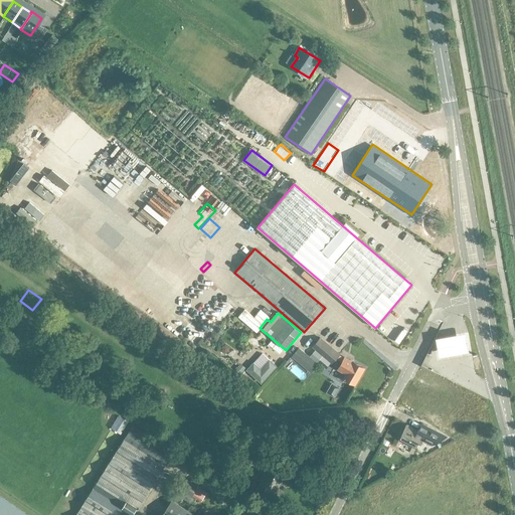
[(451,335),(436,337),(439,357),(455,354),(470,352),(466,332),(451,335)]
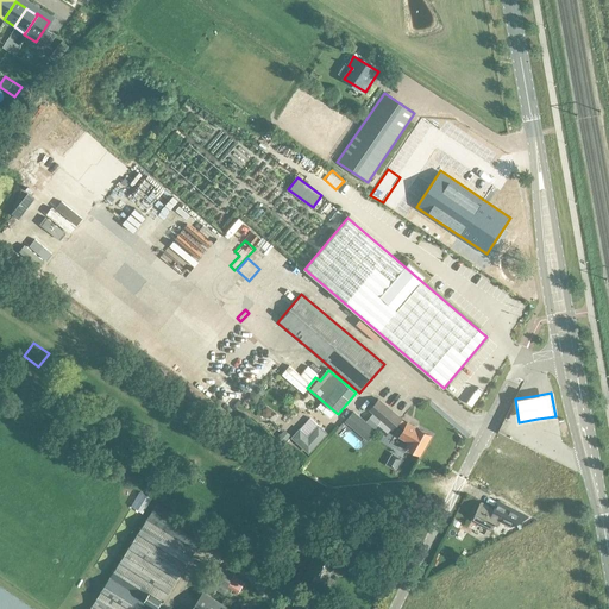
[(401,420),(378,400),(370,409),(375,413),(382,420),(393,429),(401,420)]
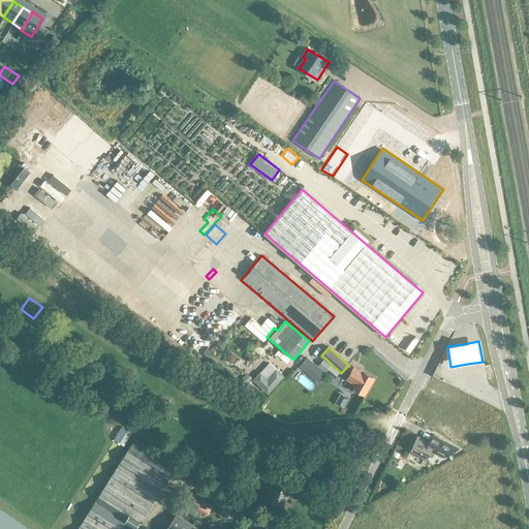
[(290,359),(279,349),(276,353),(287,363),(290,359)]
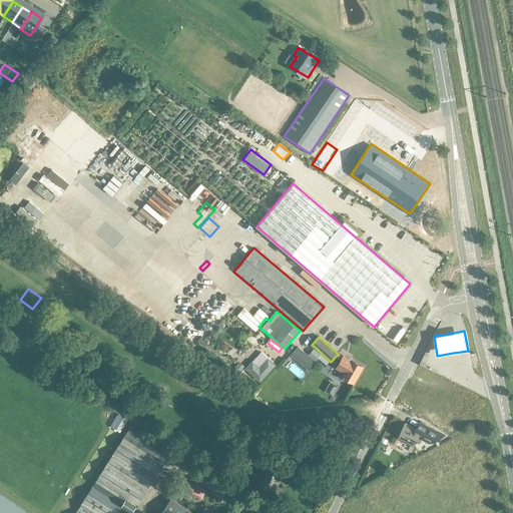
[(317,363),(315,361),(309,356),(298,347),(292,355),(310,371),(317,363)]
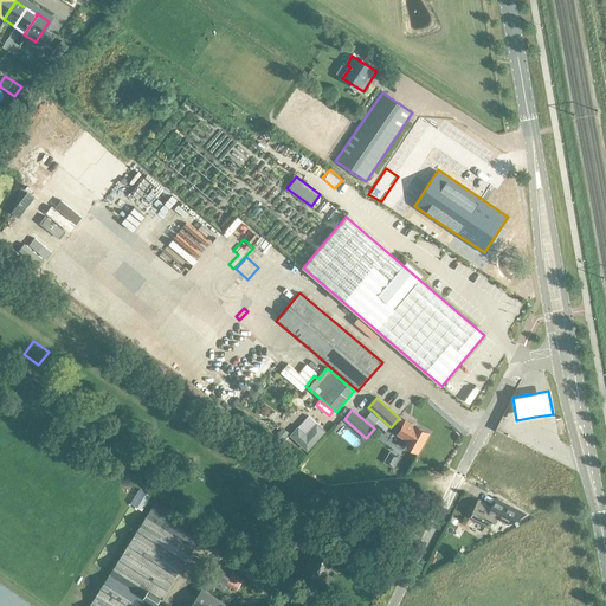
[(373,411),(365,420),(372,426),(380,418),(373,411)]
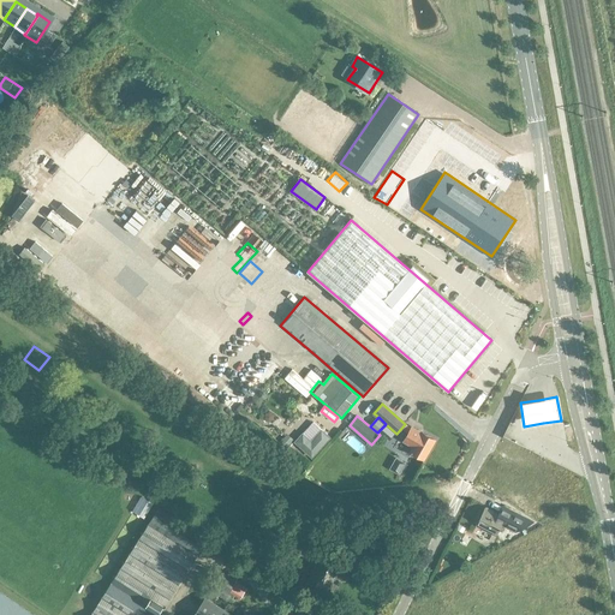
[(412,428),(404,442),(415,447),(411,453),(424,460),(436,441),(423,433),(422,434),(412,428)]
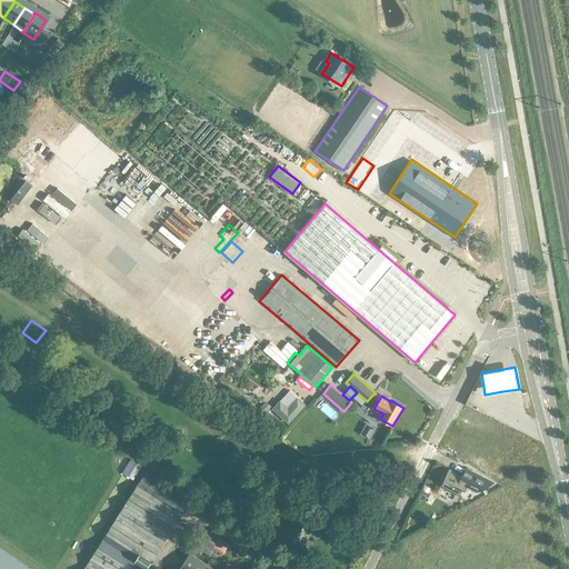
[(290,423),(307,406),(298,398),(288,408),(280,401),(273,409),(290,423)]
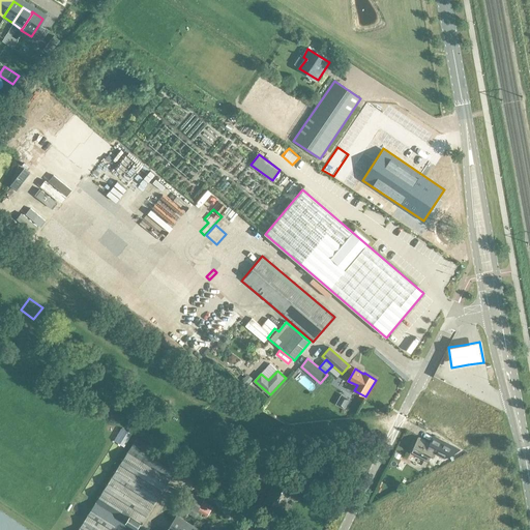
[(248,375),(242,381),(247,386),(254,380),(248,375)]
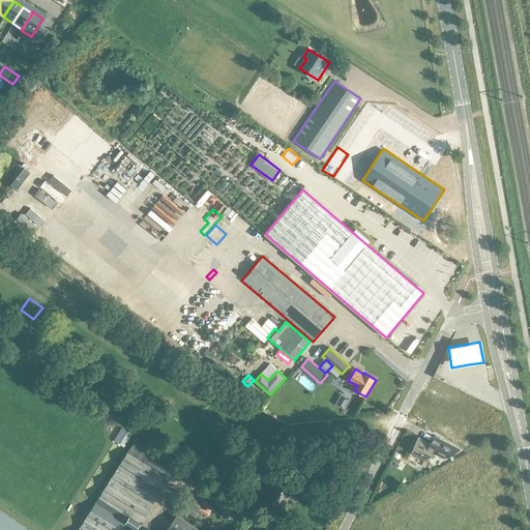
[(199,413),(188,406),(182,414),(193,421),(199,413)]
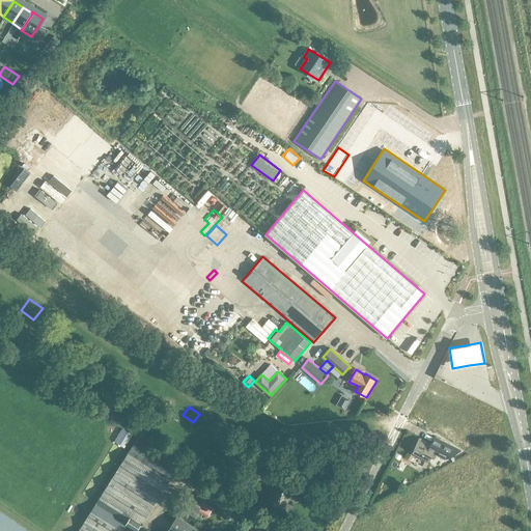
[(179,465),(137,438),(88,514),(78,530),(138,530),(148,514),(179,465)]
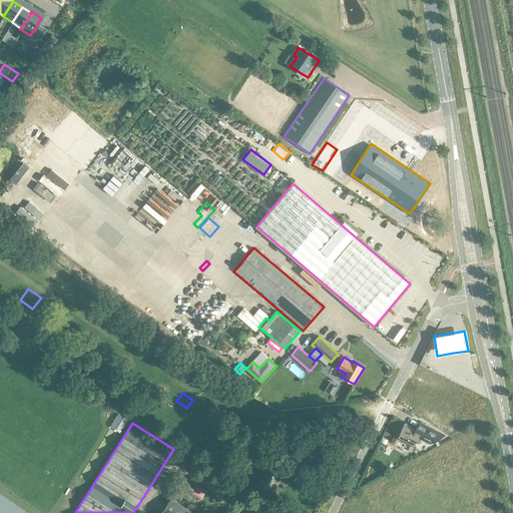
[(405,424),(398,439),(414,448),(416,442),(419,444),(422,439),(424,436),(421,434),(421,432),(405,424)]
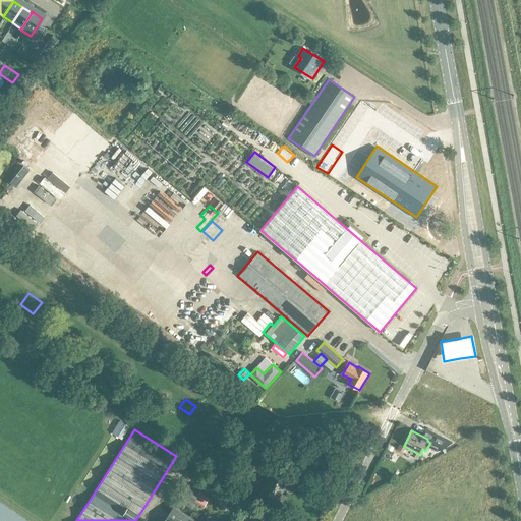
[(190,432),(179,443),(186,450),(197,441),(190,432)]
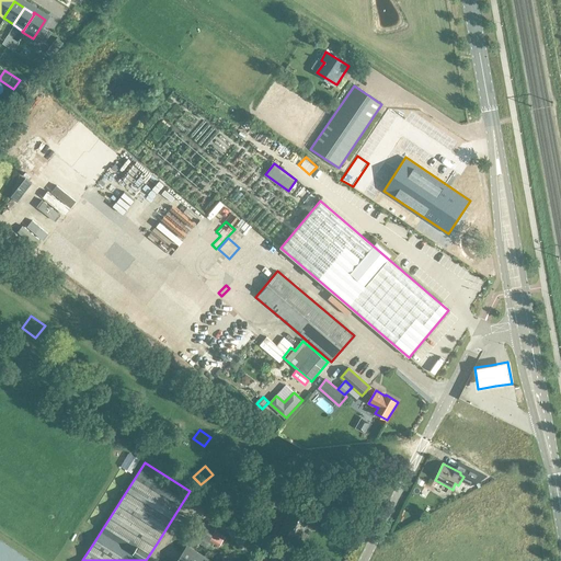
[(290,530),(288,534),(298,539),(299,536),(300,536),(310,518),(312,519),(315,515),(302,508),(297,505),(293,514),(297,516),(289,530),(290,530)]
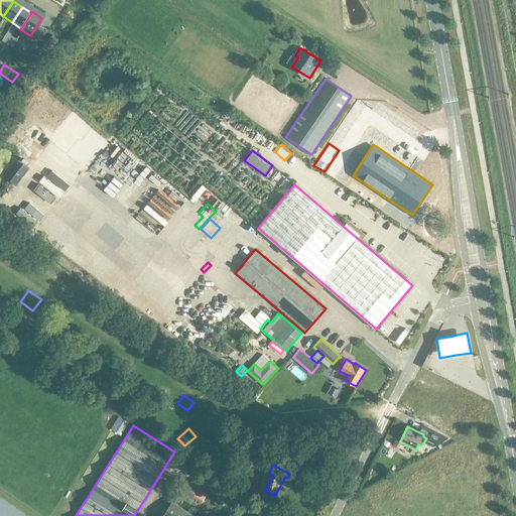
[(247,487),(252,480),(247,476),(242,484),(247,487)]
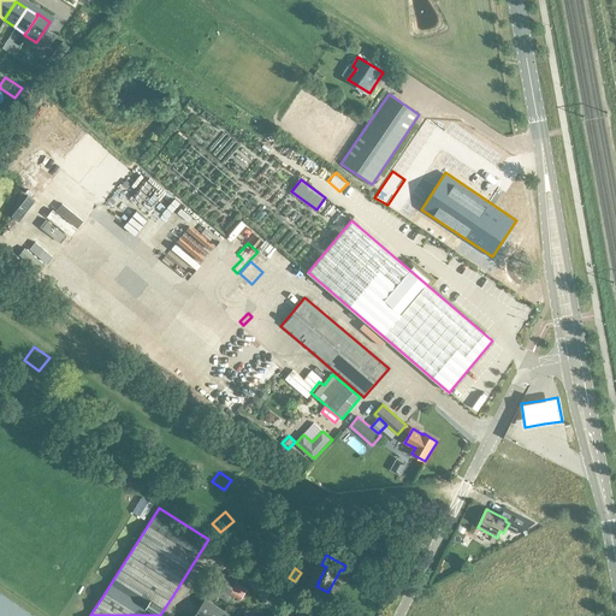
[(231,591),(237,581),(215,569),(209,579),(231,591)]
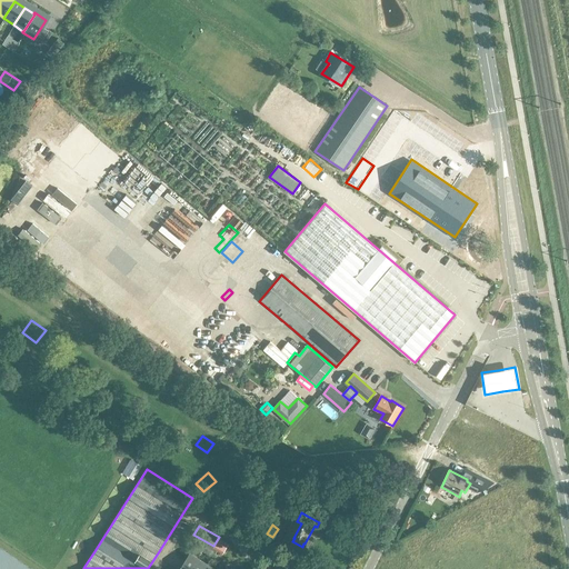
[(228,542),(219,537),(213,546),(222,551),(228,542)]
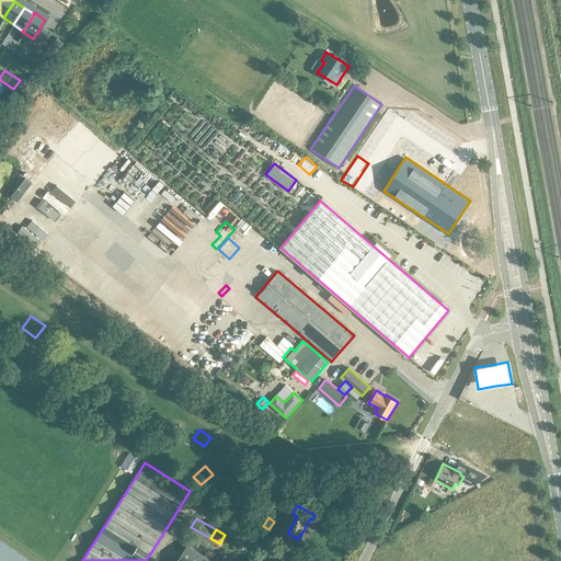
[(0,560),(32,560),(26,557),(0,538),(0,560)]
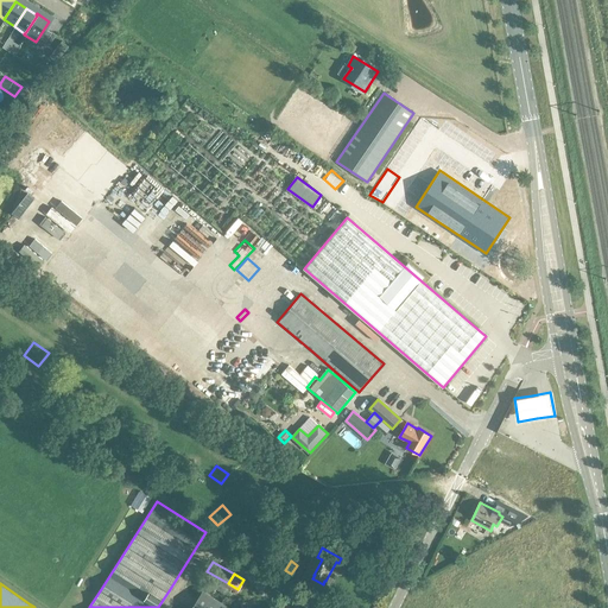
[(203,589),(183,601),(188,607),(201,607),(211,601),(203,589)]
